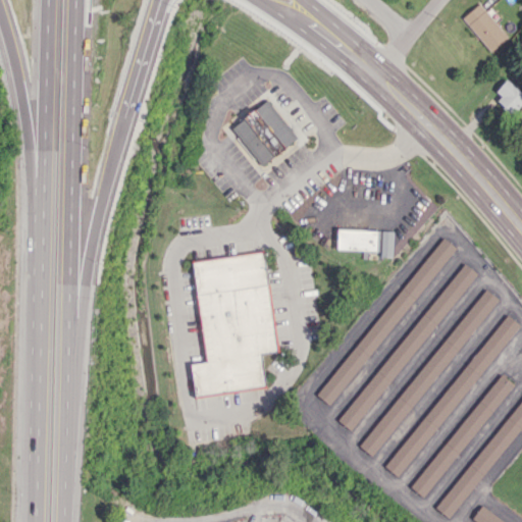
[(508,37),(479,3),(462,17),(489,52),(508,37)]
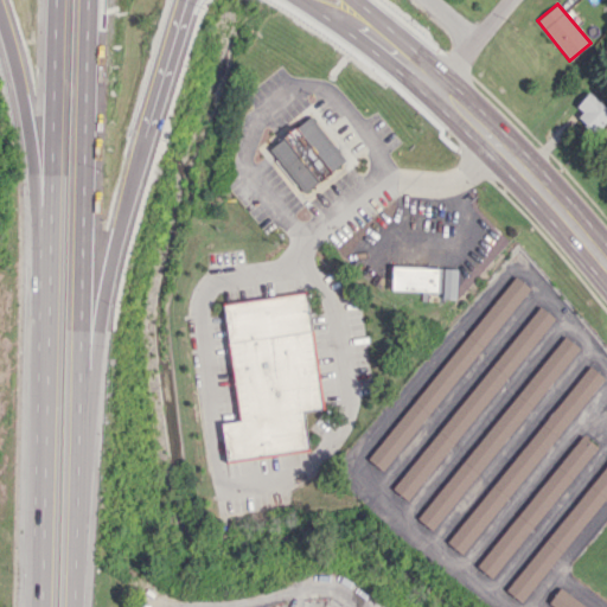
[(576,106),(582,112),(577,117),(594,133),(606,119),(606,106),(606,108),(588,91),(576,106)]
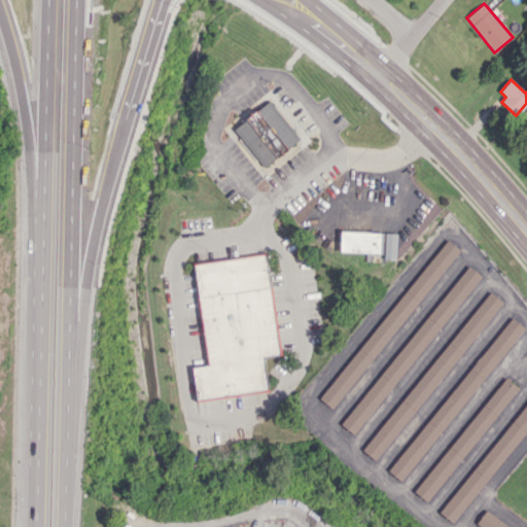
[(262,167),(300,140),(270,100),(233,128),(262,167)]
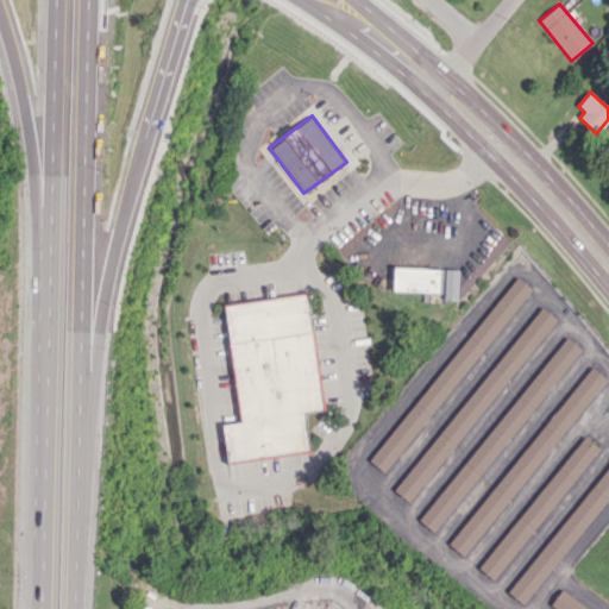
[(391,292),(440,293),(440,269),(393,267),(391,292)]
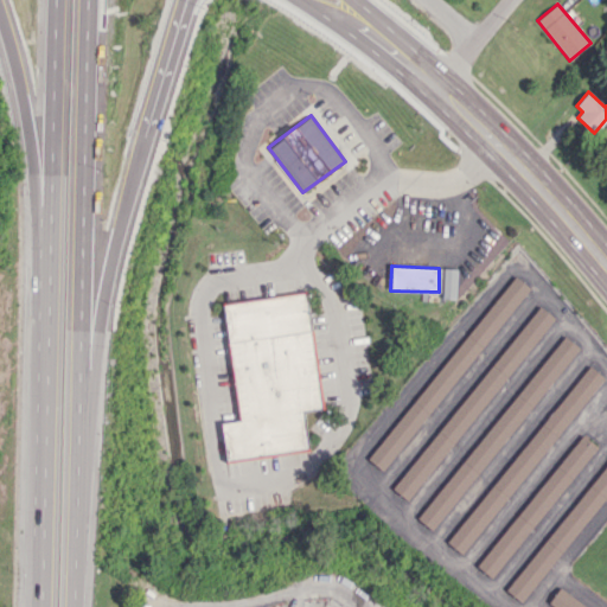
[(455,299),(457,268),(443,268),(442,299),(455,299)]
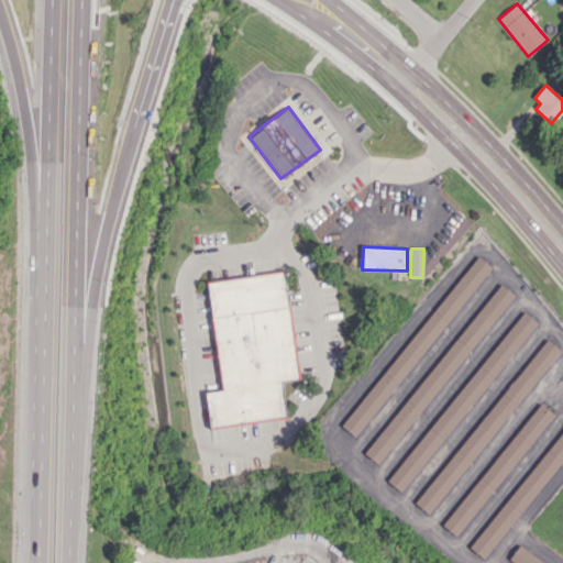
[(489,266),(476,254),(342,427),(356,438),(489,266)]
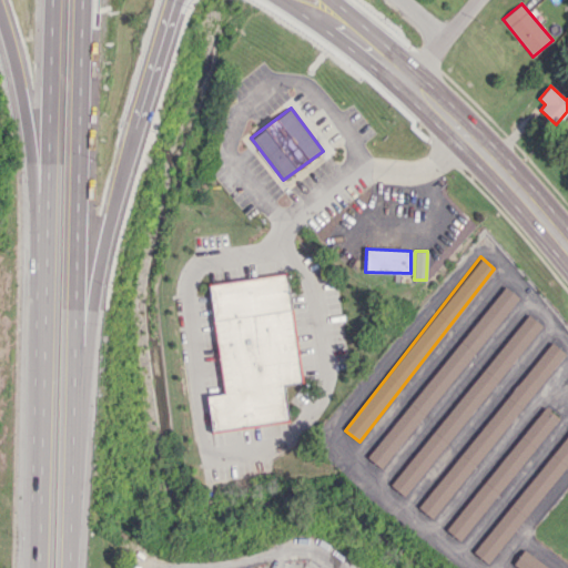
[(210,283),(222,394),(208,395),(211,430),(288,422),(284,384),(301,383),(288,274),(210,283)]
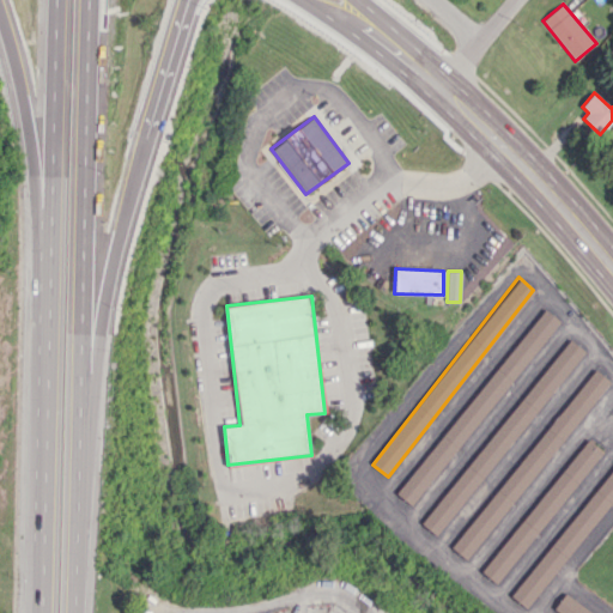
[(396,495),(412,507),(559,320),(544,308),(396,495)]
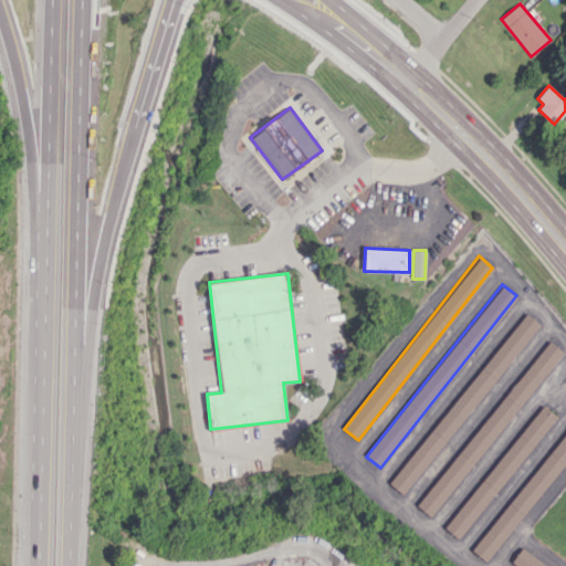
[(391,485),(406,496),(537,322),(523,311),(391,485)]
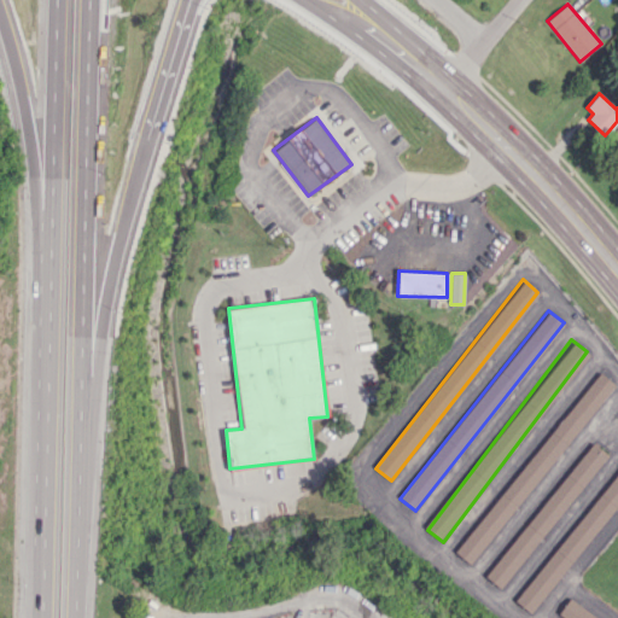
[(472,565),(613,383),(598,371),(456,553),(472,565)]
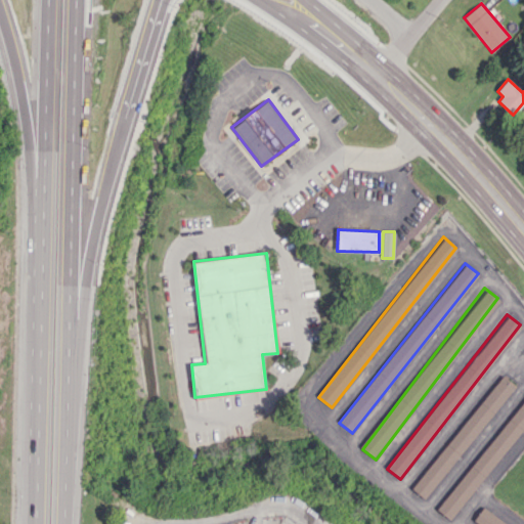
[(412,490),(426,500),(514,384),(500,374),(412,490)]
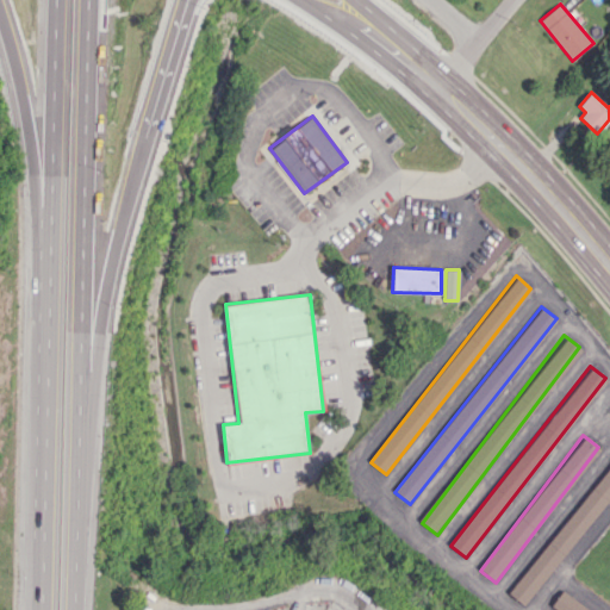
[(609,461),(509,593),(526,607),(609,496),(609,461)]
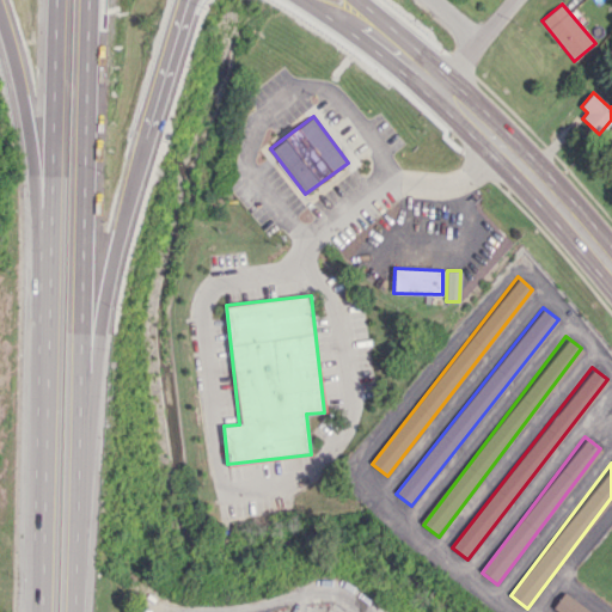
[(552,609),(556,611),(589,611),(563,593),(552,609)]
